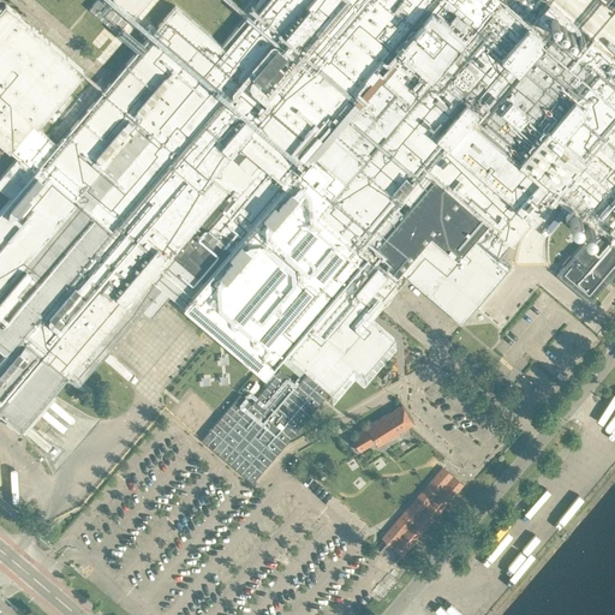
[(0,187),(10,196),(0,208),(0,345),(6,350),(0,357),(0,412),(19,429),(18,430),(19,430),(28,422),(69,374),(79,383),(161,287),(264,375),(284,353),(306,372),(297,383),(280,369),(252,402),(240,393),(210,428),(206,423),(215,411),(192,392),(173,415),(252,483),(329,392),(332,394),(354,369),(363,376),(395,339),(368,316),(381,300),(383,303),(389,294),(387,293),(399,280),(398,279),(402,273),(461,323),(508,269),(496,260),(555,191),(573,206),(565,216),(587,237),(556,274),(589,303),(614,272),(614,58),(587,35),(575,48),(567,42),(579,28),(567,17),(548,1),(537,15),(530,9),(535,3),(532,0),(260,0),(222,45),(175,4),(58,143),(37,126),(85,71),(5,4),(3,6),(0,5),(0,142),(10,150),(17,156),(0,175),(0,187)]
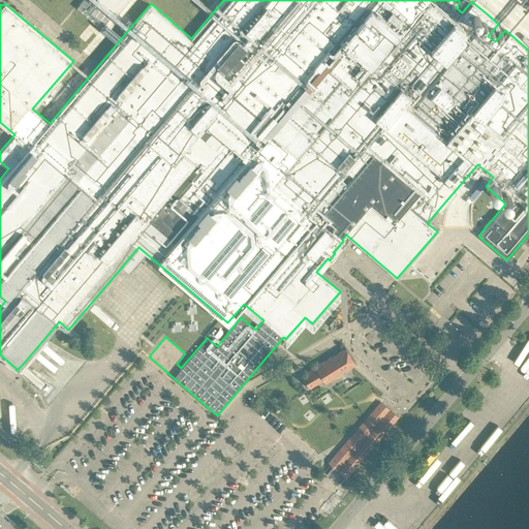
[(49,0),(43,5),(53,16),(69,0),(49,0)]
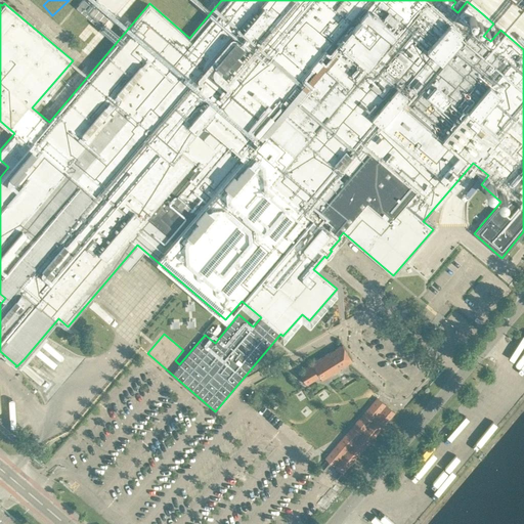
[(86,0),(82,0),(76,7),(99,28),(107,17),(86,0)]
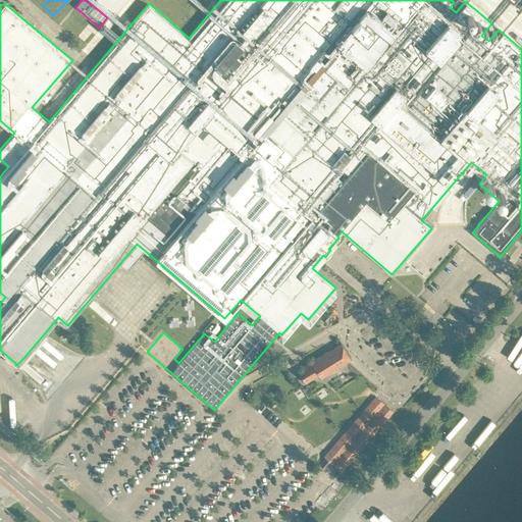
[(100,0),(114,11),(123,0),(100,0)]
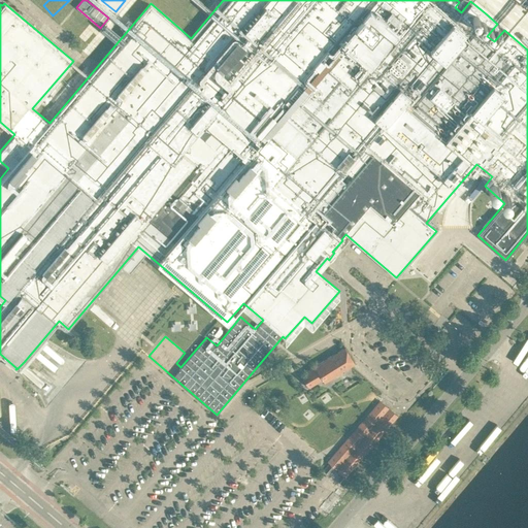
[(527,0),(518,0),(527,8),(527,0)]
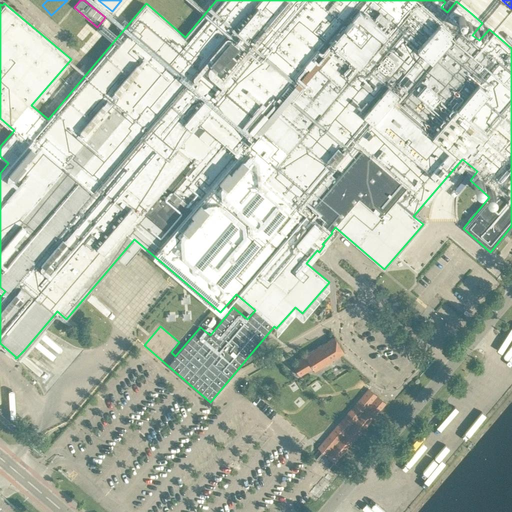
[(313,371),(335,357),(344,351),(334,336),(292,363),(299,375),(311,368),(313,371)]
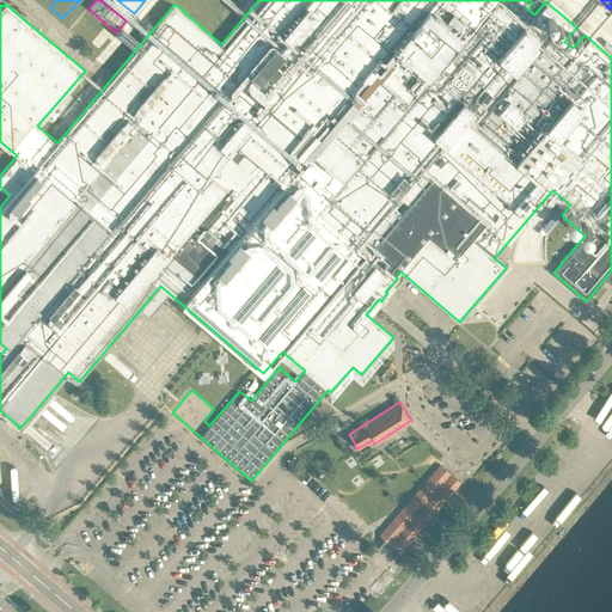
[(387,542),(391,544),(401,552),(460,482),(440,464),(380,534),(381,536),(374,544),(380,550),(387,542)]
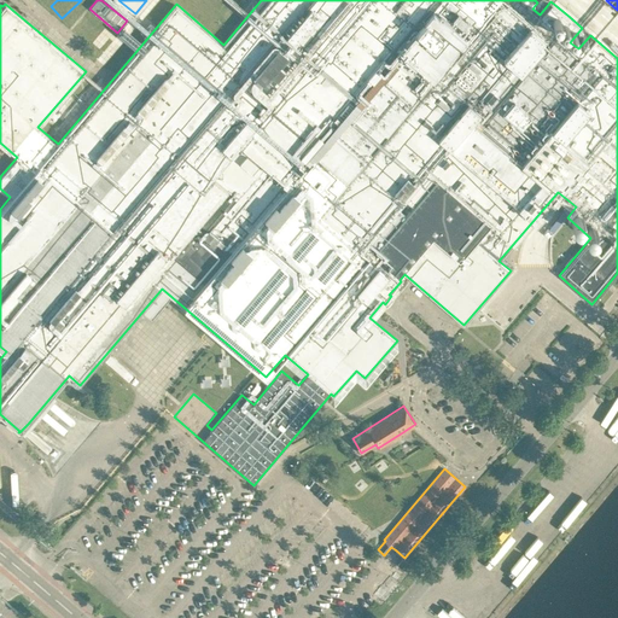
[(402,567),(407,561),(402,558),(397,564),(402,567)]
